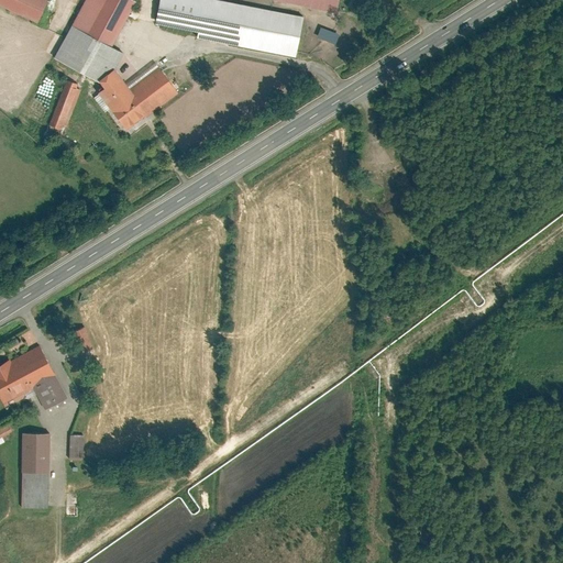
[(48,0),(0,0),(0,4),(39,23),(50,0),(48,0)]
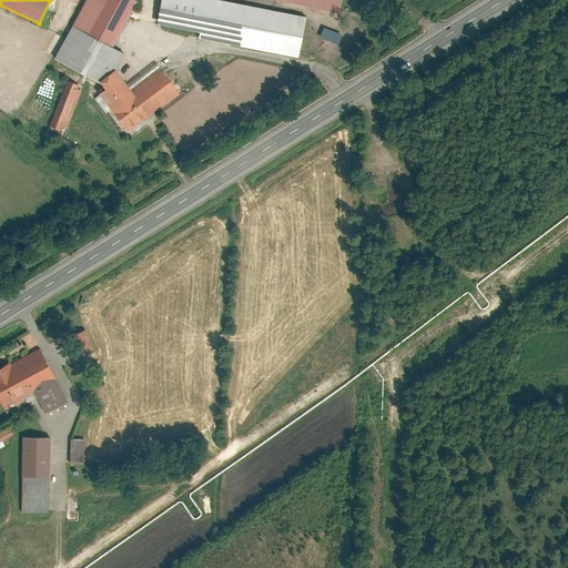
[(87,0),(73,24),(113,47),(139,1),(135,0),(87,0)]
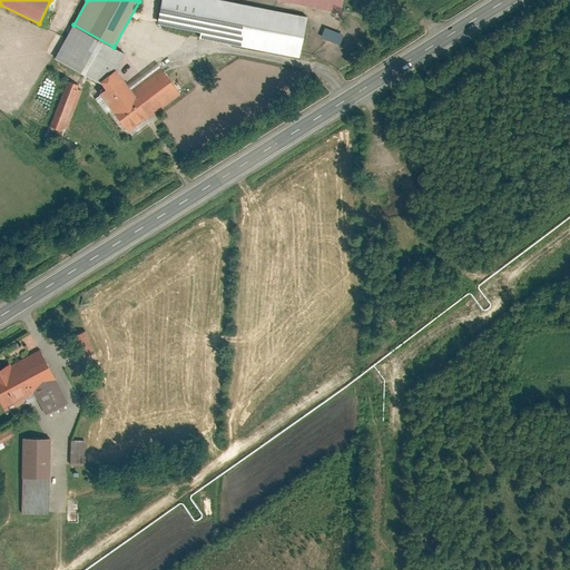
[(310,16),(233,0),(161,0),(157,23),(200,32),(199,38),(301,58),(310,16)]
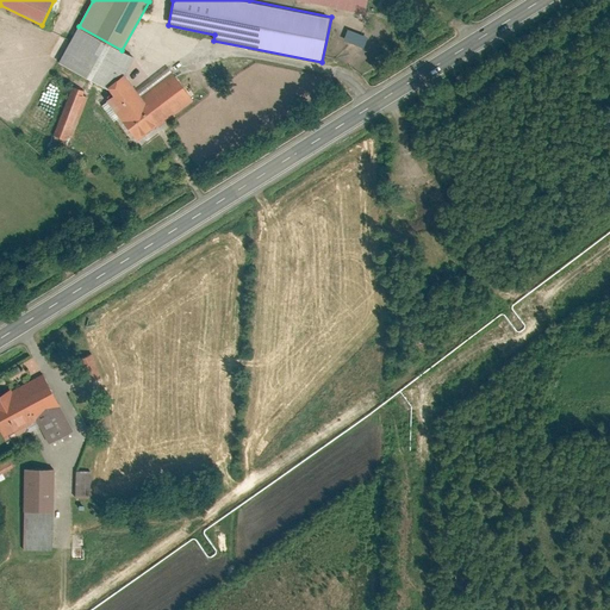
[(297,0),(365,14),(367,0),(297,0)]
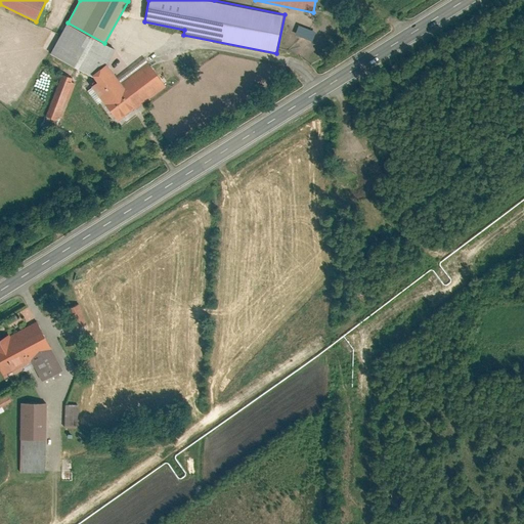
[(104,43),(68,23),(51,53),(93,76),(94,74),(107,64),(116,49),(104,43)]
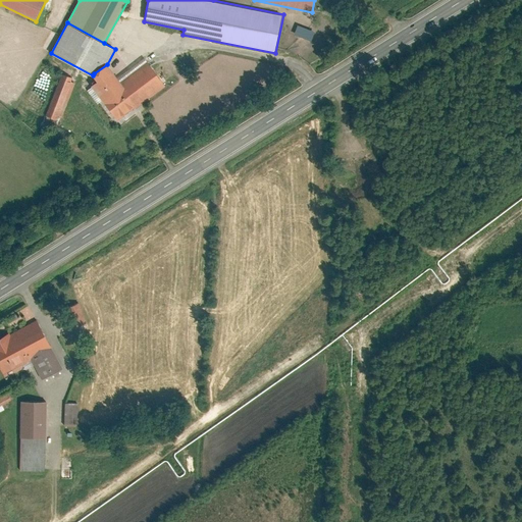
[(107,64),(94,73),(100,82),(94,86),(119,121),(167,88),(148,60),(119,81),(107,64)]
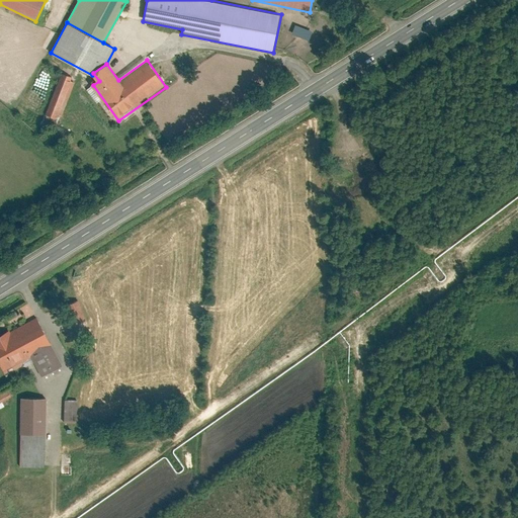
[(72,78),(62,74),(45,114),(56,119),(58,114),(62,115),(75,82),(71,80),(72,78)]
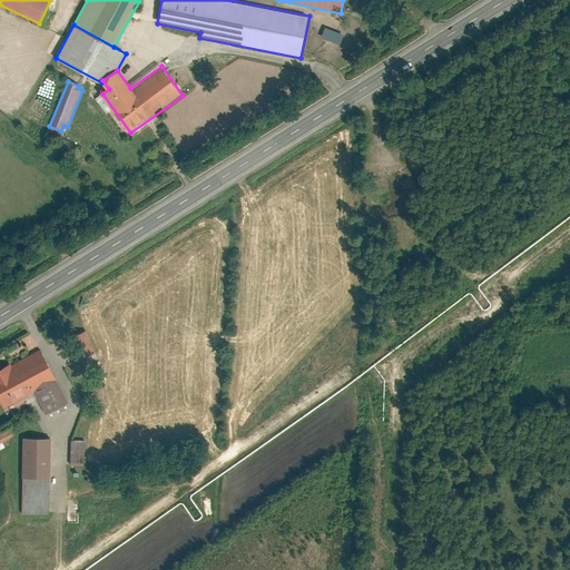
[(82,356),(95,351),(85,328),(72,334),(82,356)]
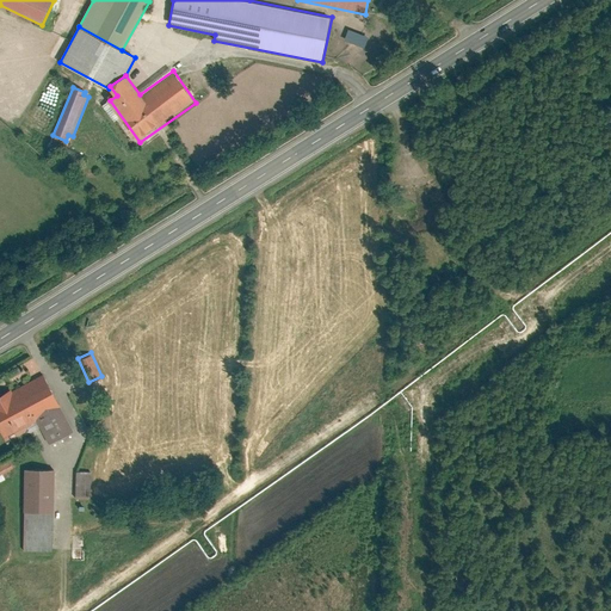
[(74,430),(44,374),(13,390),(13,388),(0,395),(0,431),(4,432),(6,437),(39,419),(51,442),(74,430)]
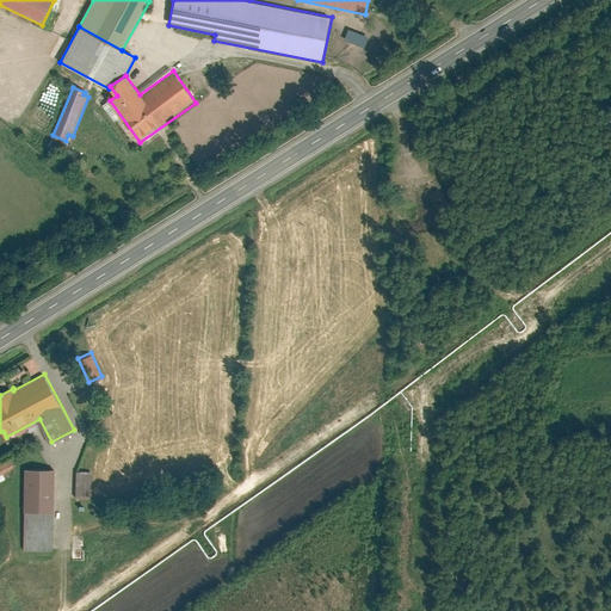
[(0,474),(16,467),(10,456),(0,461),(0,474)]
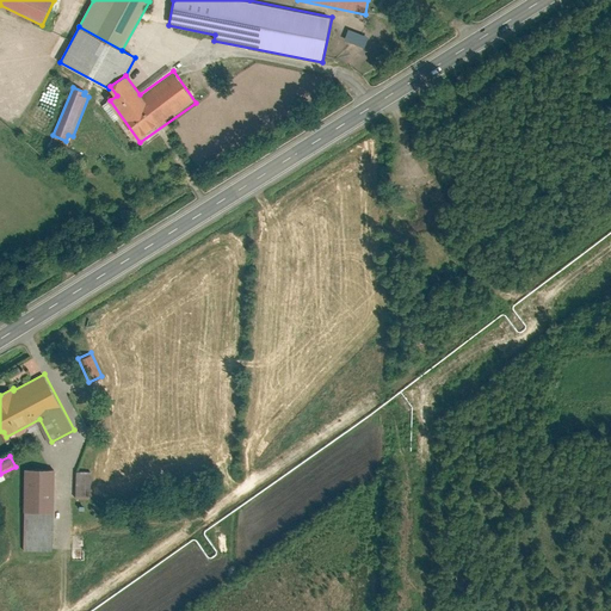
[(56,469),(26,469),(25,550),(55,550),(56,469)]
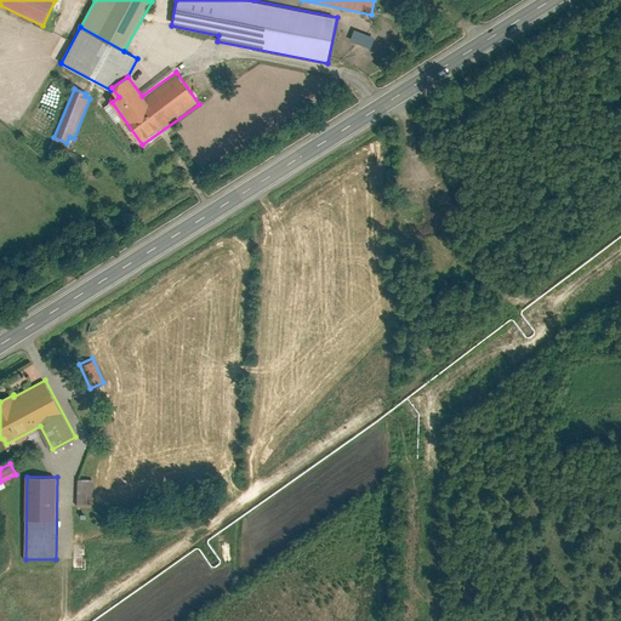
[(95,478),(80,478),(79,506),(95,506),(95,478)]
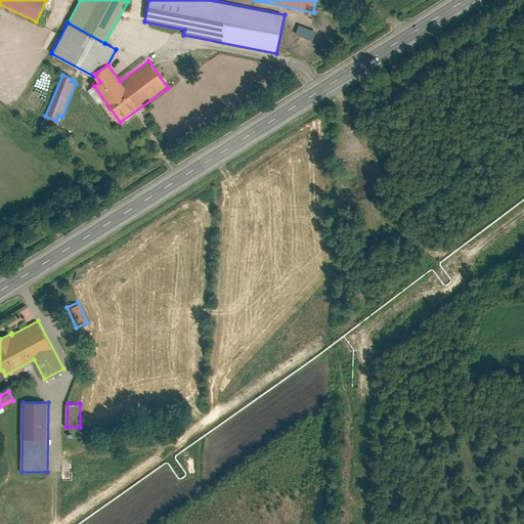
All buildings are outlined.
